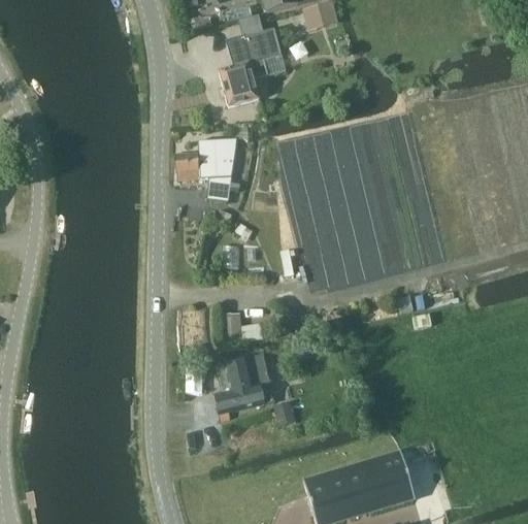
[(263,0),(266,10),(304,0),(263,0)]
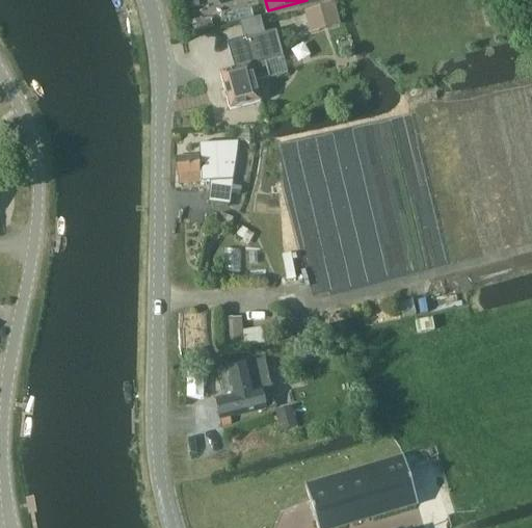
[(311,26),(341,19),(337,0),(323,0),(306,4),(311,26)]
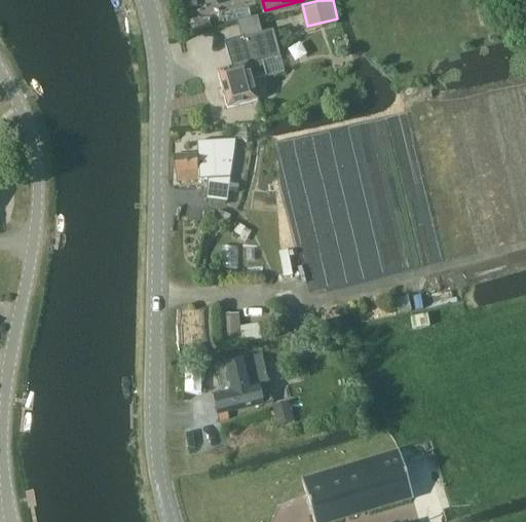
[(257,97),(252,77),(267,73),(263,58),(280,52),(272,26),(242,34),(249,60),(218,68),(228,105),(257,97)]
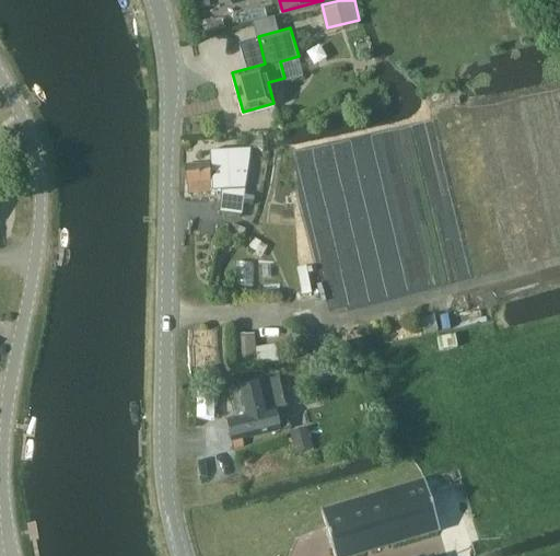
[(186,163),(188,190),(221,188),(219,210),(240,212),(249,147),(211,149),(212,178),(209,178),(208,161),(186,163)]
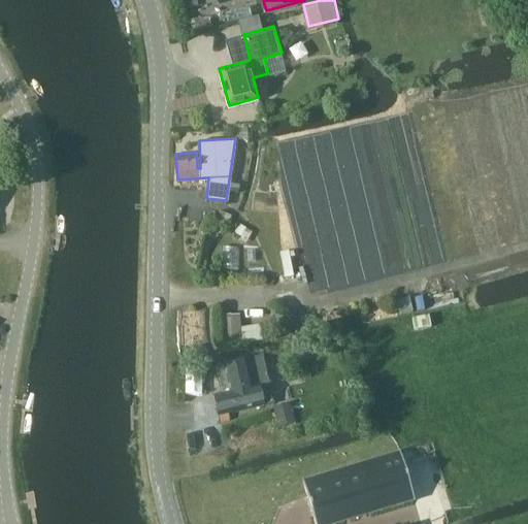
[(224,314),(226,344),(244,342),(242,312),(224,314)]
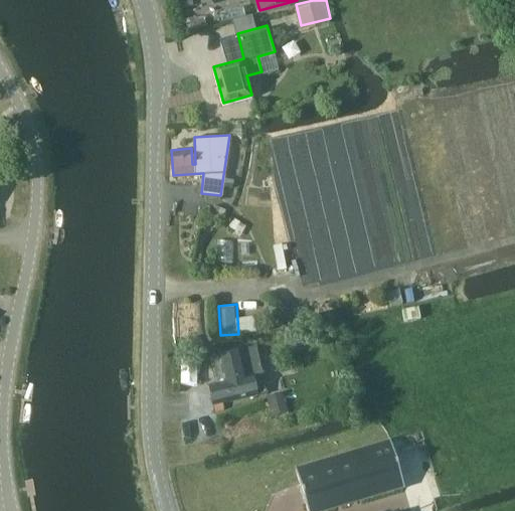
[(223,401),(266,390),(261,371),(251,373),(251,372),(249,373),(243,348),(212,356),(218,381),(208,383),(215,409),(224,407),(223,401)]
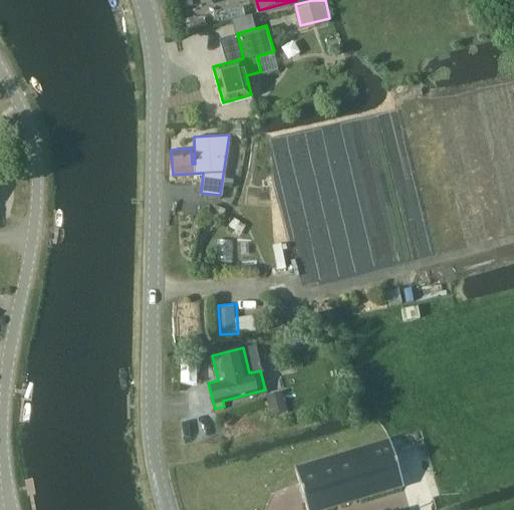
[(273,416),(290,411),(285,395),(268,401),(273,416)]
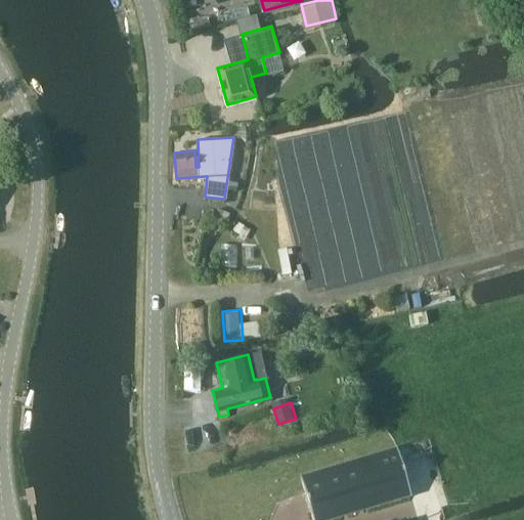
[(297,471),(312,519),(319,519),(406,493),(391,442),(297,471)]
